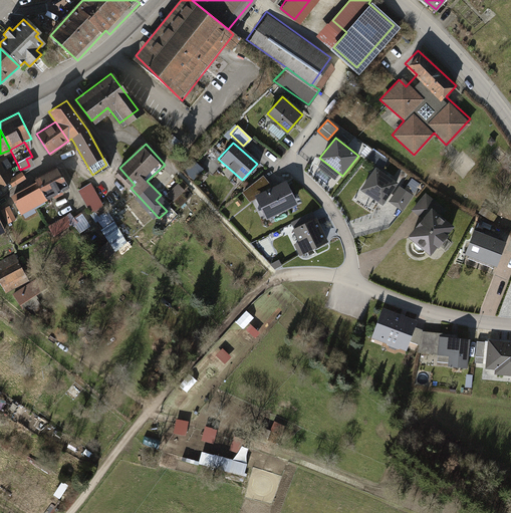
[(8,157),(0,162),(0,188),(20,177),(8,157)]
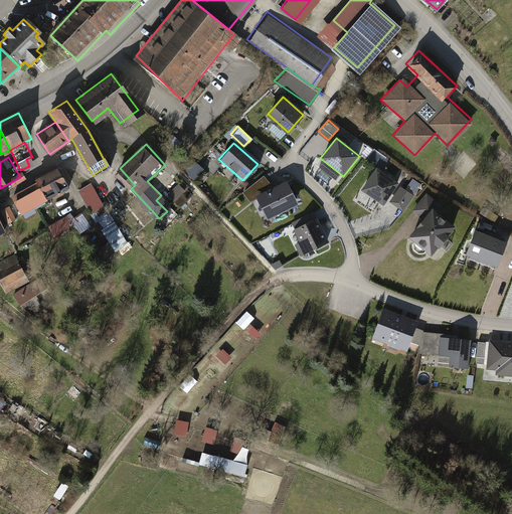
[(193,177),(202,167),(194,160),(185,171),(193,177)]
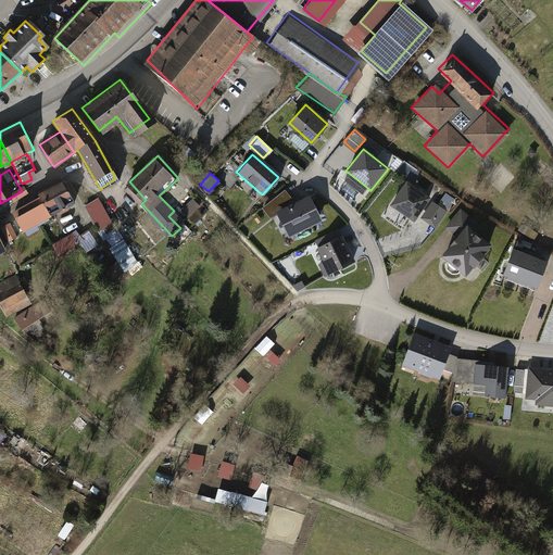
[(36,193),(49,215),(72,202),(60,180),(36,193)]
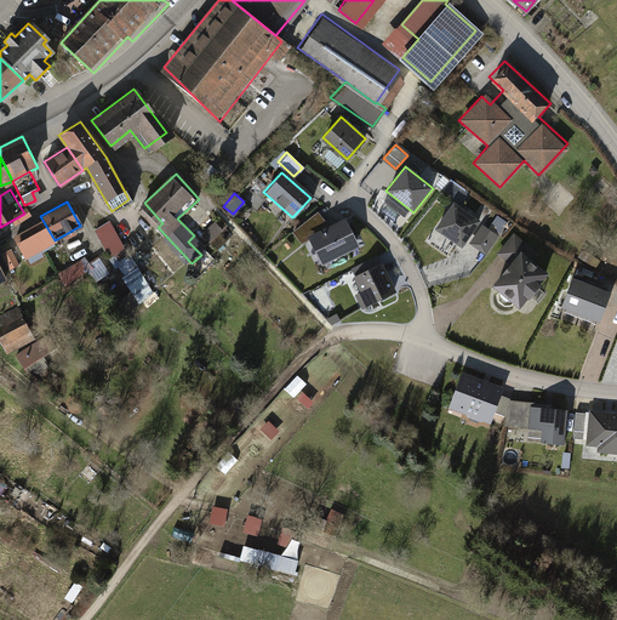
[(476,221),(451,204),(434,229),(460,245),(476,221)]
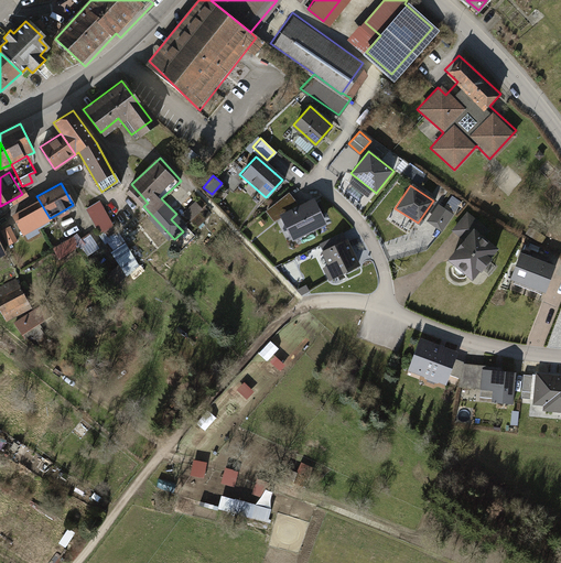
[(298,205),(287,192),(265,210),(272,220),(280,217),(291,240),(326,224),(313,197),(298,205)]
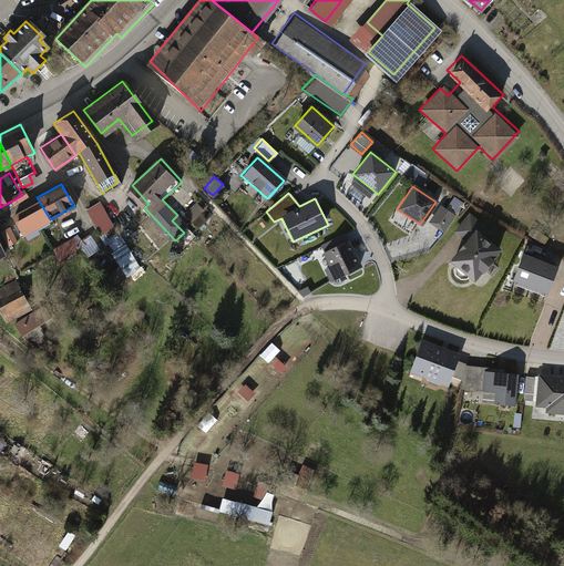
[(50,219),(37,197),(6,215),(18,237),(50,219)]
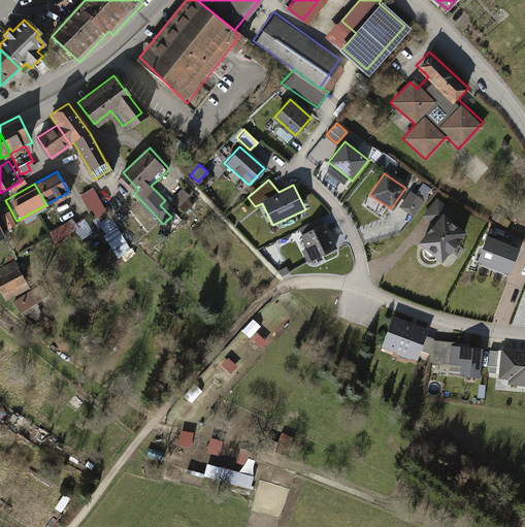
[(130,249),(91,187),(80,193),(95,217),(93,219),(117,257),(130,249)]
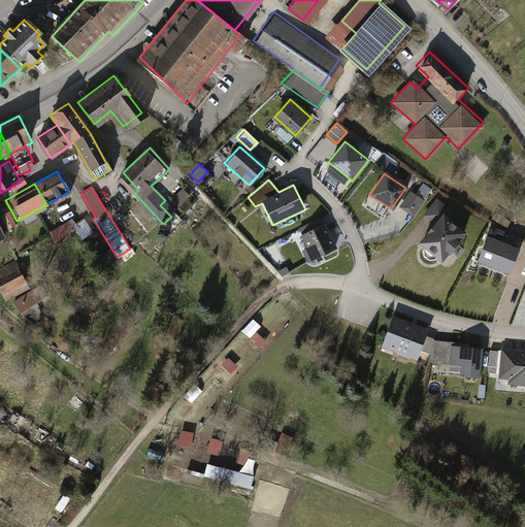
[(191,197),(185,189),(172,199),(187,216),(196,207),(189,199),(191,197)]
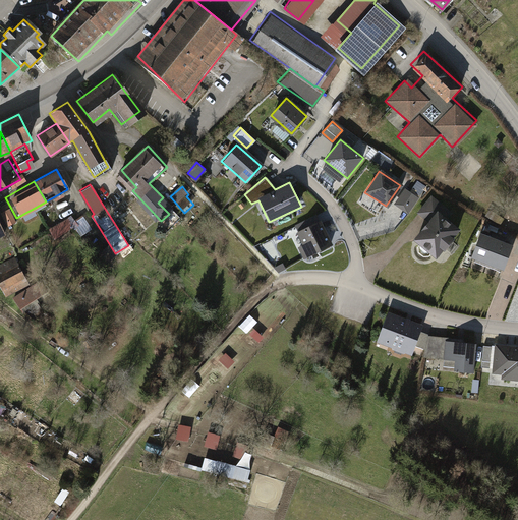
[(415,197),(403,188),(394,200),(407,210),(415,197)]
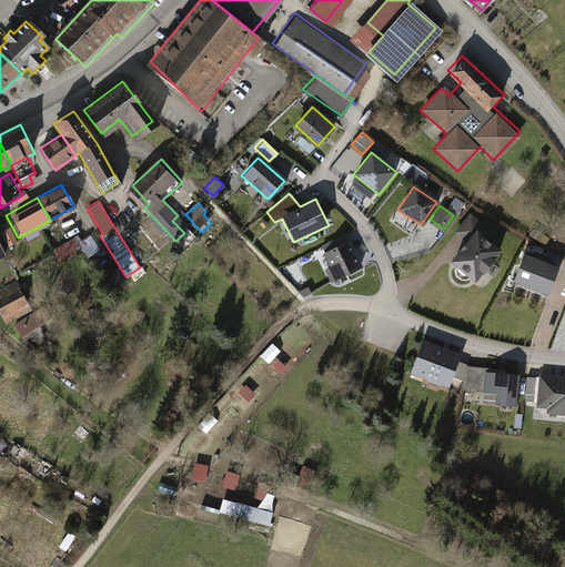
[(474,230),(482,235),(488,228),(467,211),(453,228),(467,239),(474,230)]
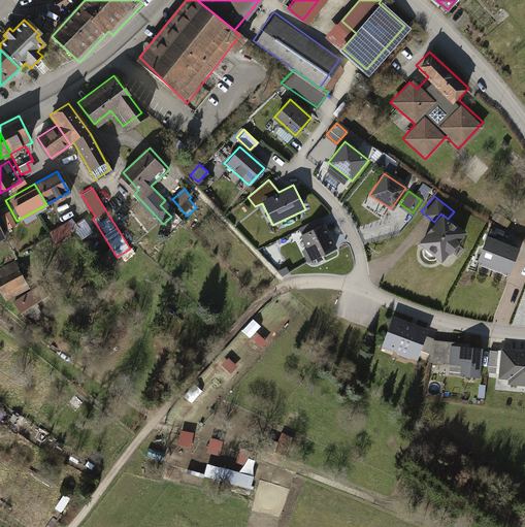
[(448,219),(440,213),(434,222),(420,239),(443,258),(463,232),(448,219)]
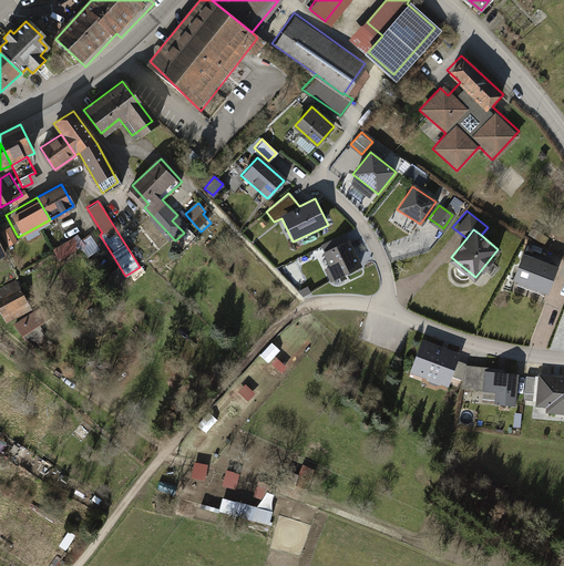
[(88,243),(80,232),(54,248),(61,260),(88,243)]
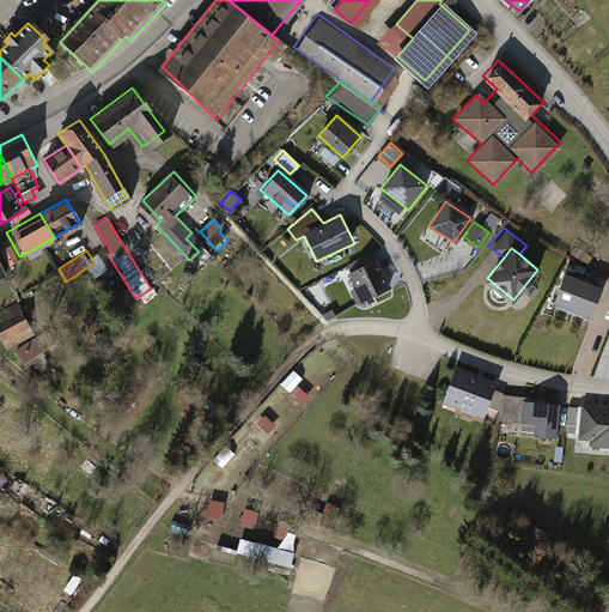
[(390,289),(372,252),(346,265),(355,286),(348,290),(355,306),(390,289)]
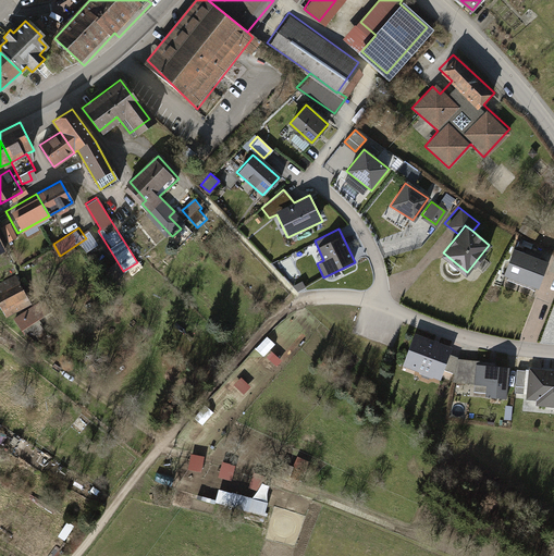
[(0,255),(9,250),(0,232),(0,255)]
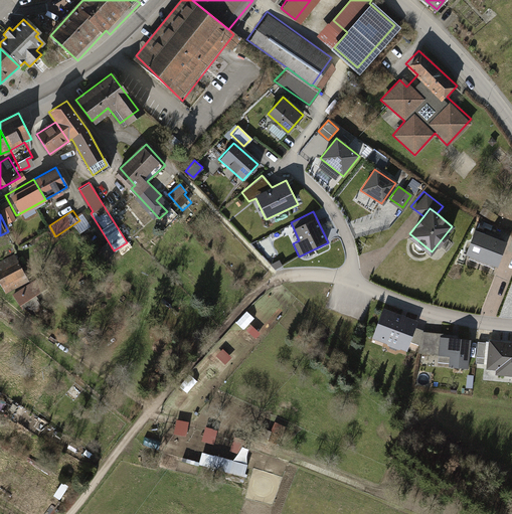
[(506,244),(475,232),(467,253),(498,265),(506,244)]
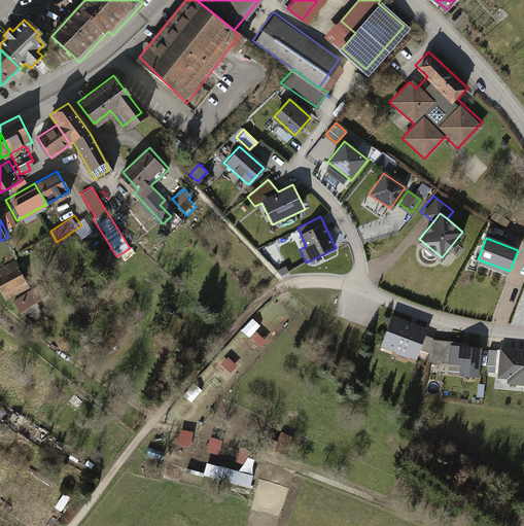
[(1,276),(0,276),(0,290),(5,302),(31,289),(16,258),(0,267),(0,274),(1,276)]
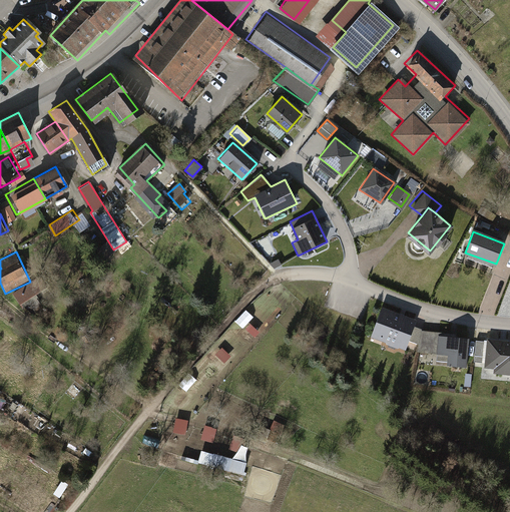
[(41,296),(33,283),(16,293),(24,306),(41,296)]
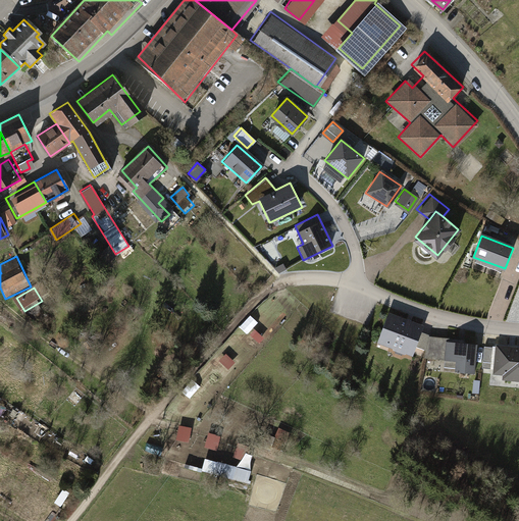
[(423,328),(387,314),(378,336),(414,351),(423,328)]
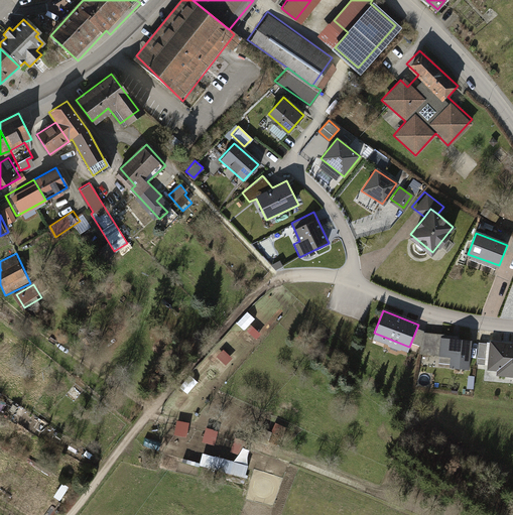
[(468,364),(470,341),(440,337),(438,352),(452,354),(451,362),(468,364)]
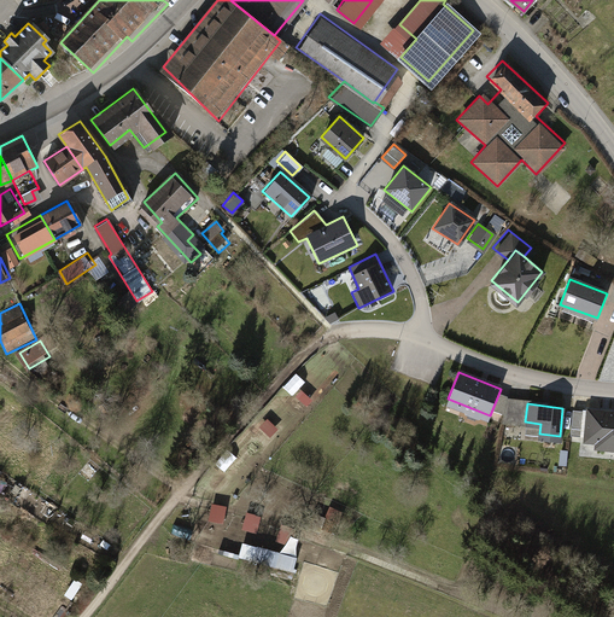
[(613,409),(572,408),(571,435),(586,436),(586,443),(613,444),(613,409)]
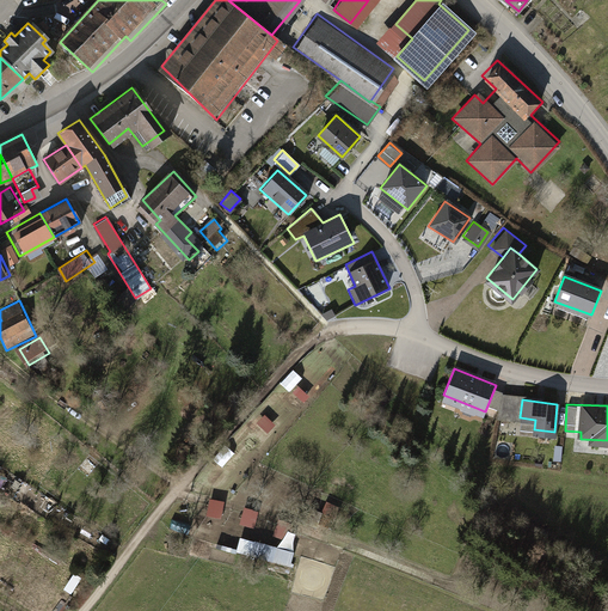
[(206,514),(220,517),(223,500),(208,498),(206,514)]
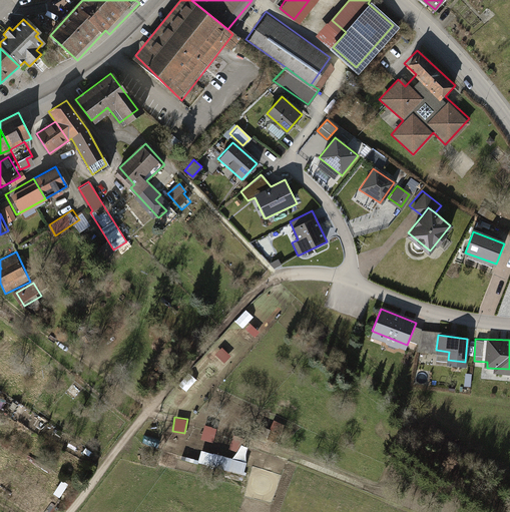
[(204,424),(199,437),(211,441),(215,428),(204,424)]
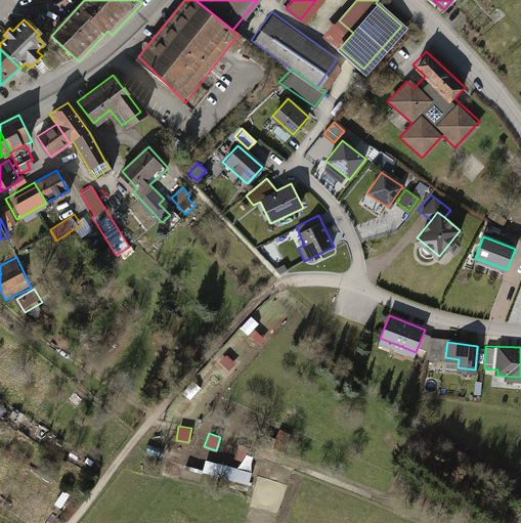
[(237,466),(205,459),(202,472),(247,483),(254,452),(235,448),(233,458),(240,459),(237,466)]
